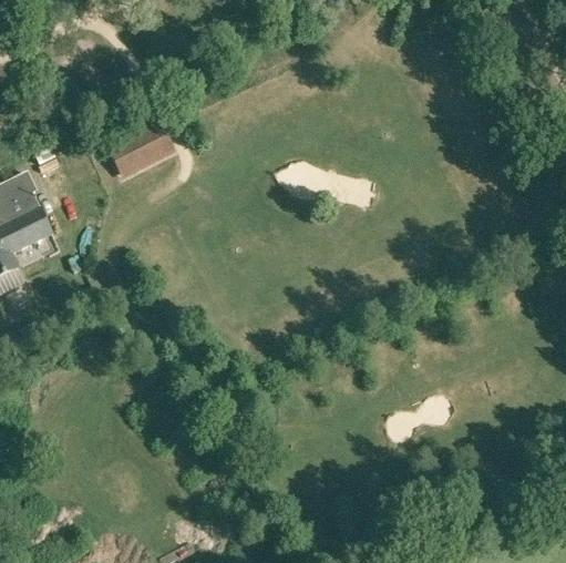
[(53,154),(48,144),(32,151),(38,162),(53,154)]
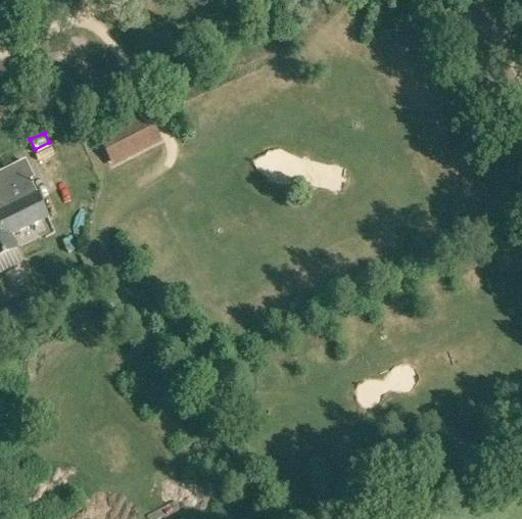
[(73,161),(72,149),(46,151),(47,163),(73,161)]
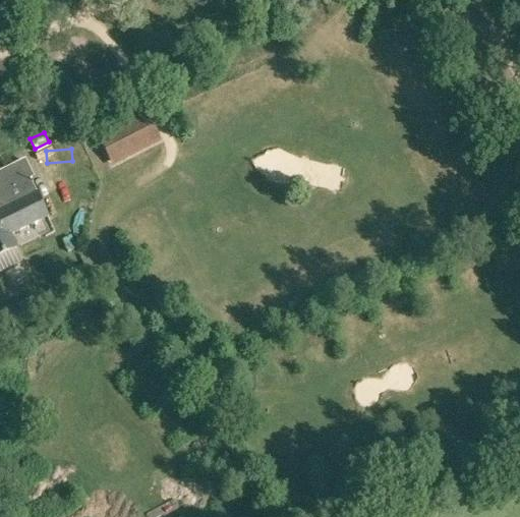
[(0,252),(14,245),(8,232),(45,214),(27,177),(33,174),(23,156),(0,167),(0,252)]
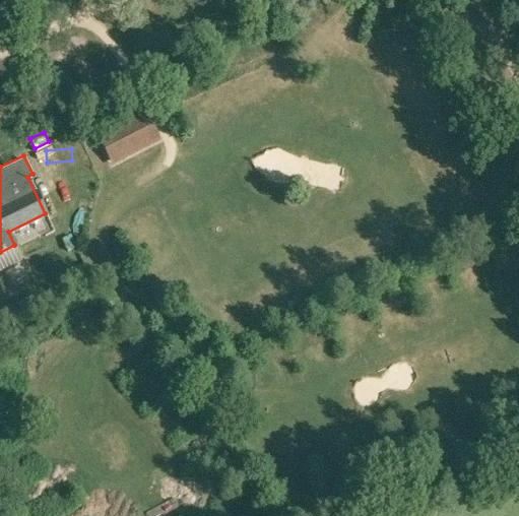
[(66,249),(74,245),(69,233),(60,237),(66,249)]
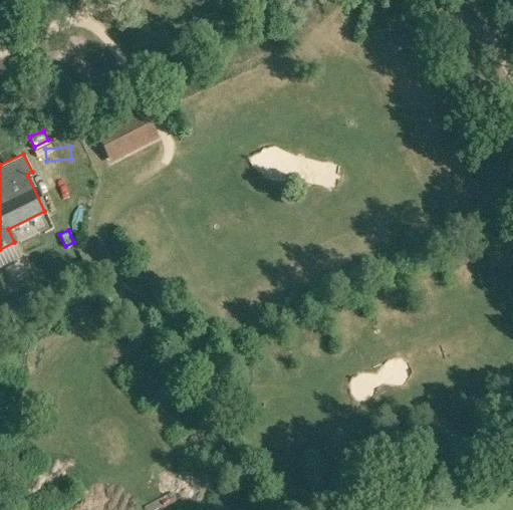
[(7,268),(31,259),(24,241),(1,250),(7,268)]
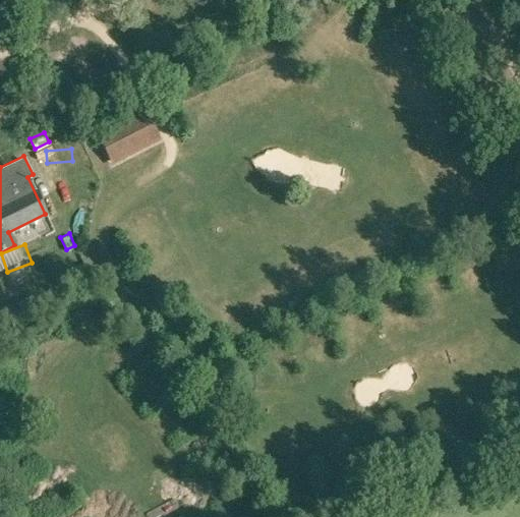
[(31,434),(11,439),(13,448),(33,443),(31,434)]
